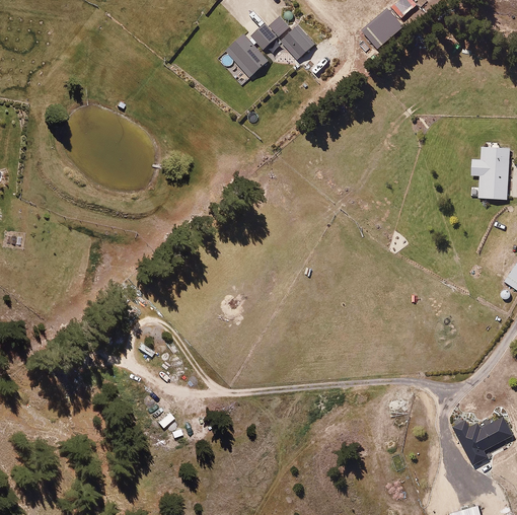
[(388,6),(361,29),(377,48),(404,24),(388,6)]
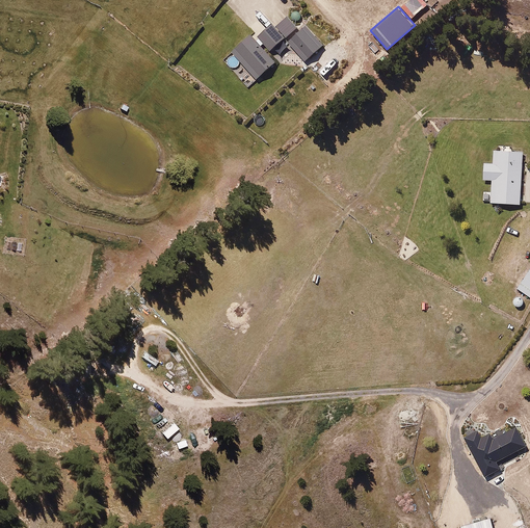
[(250,34),(230,52),(254,79),(272,62),(266,54),(296,27),(287,16),(274,27),(271,23),(254,37),(250,34)]
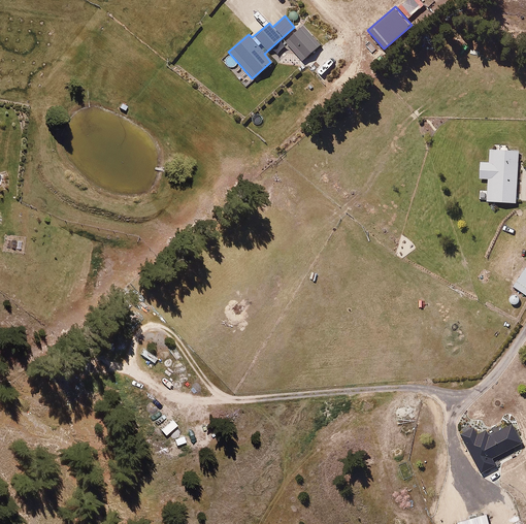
[(301,27),(286,42),(302,60),(319,45),(301,27)]
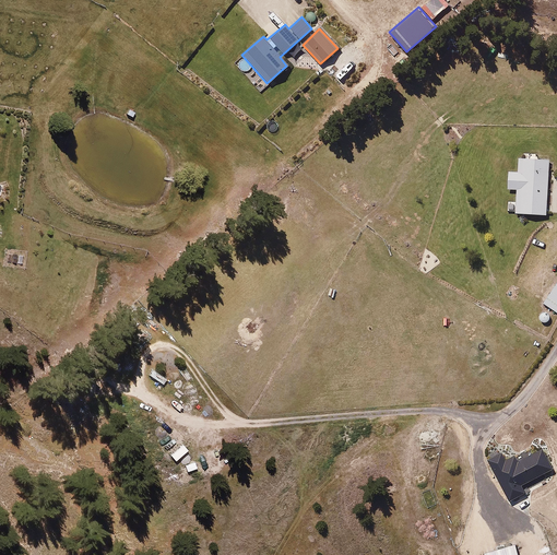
[(518,156),(517,169),(508,170),(507,189),(516,189),(514,213),(545,214),(548,157),(518,156)]
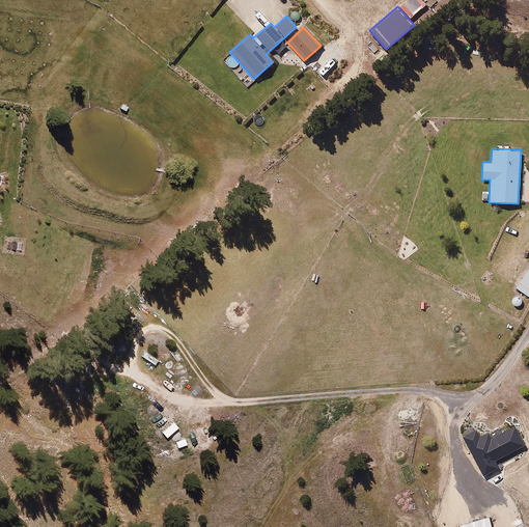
[(528,265),(514,287),(528,297),(528,265)]
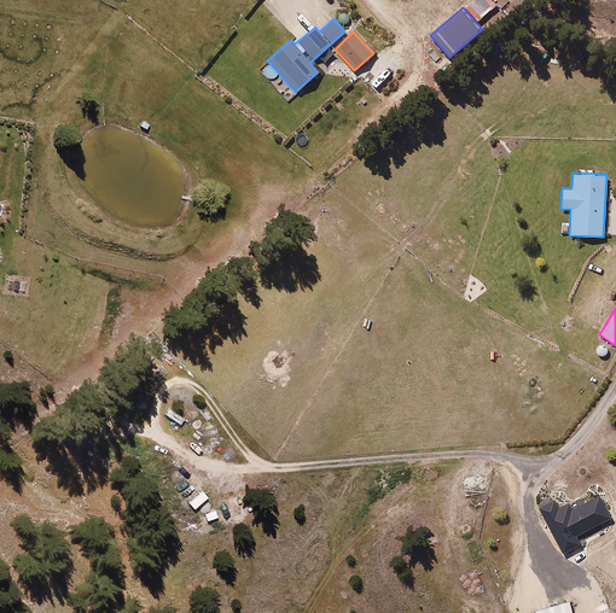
[(552,501),(535,509),(558,554),(575,544),(571,537),(606,520),(594,498),(569,512),(565,505),(556,508),(552,501)]
